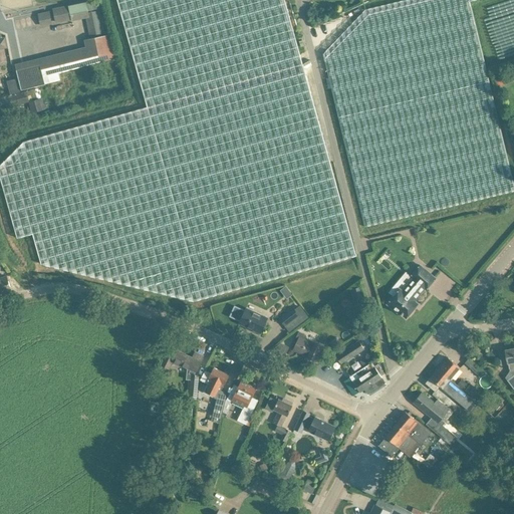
[(285,0),(403,0),(365,9),(323,53),(364,223),(513,188),(513,183),(470,2),(476,0),(116,0),(148,104),(24,139),(0,162),(0,173),(17,234),(33,230),(41,259),(195,294),(356,252),(301,51),(300,51),(285,0)]
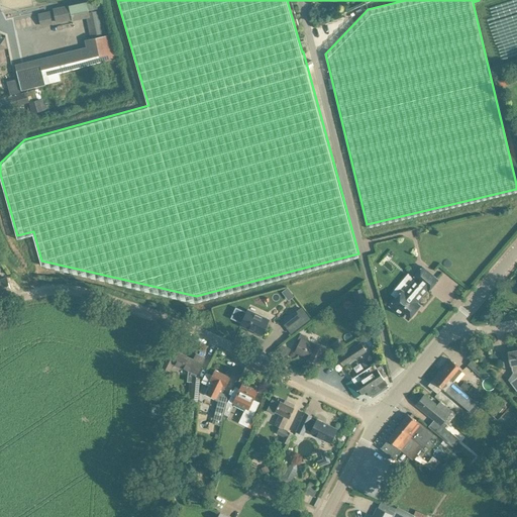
[(88,11),(100,8),(98,0),(92,0),(69,5),(72,19),(73,21),(87,18),(91,37),(105,34),(100,10),(89,12),(88,11)]
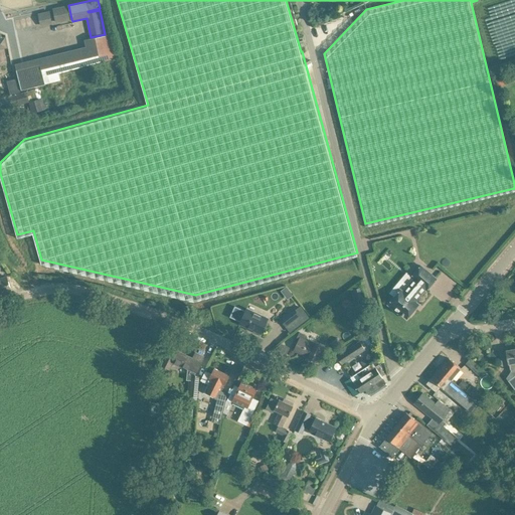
[(53,9),(56,23),(71,20),(68,5),(53,9)]
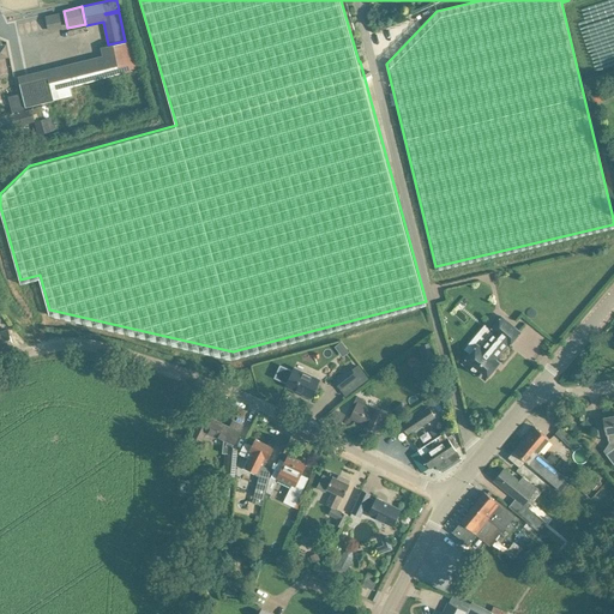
[(61,29),(59,13),(44,16),(48,31),(61,29)]
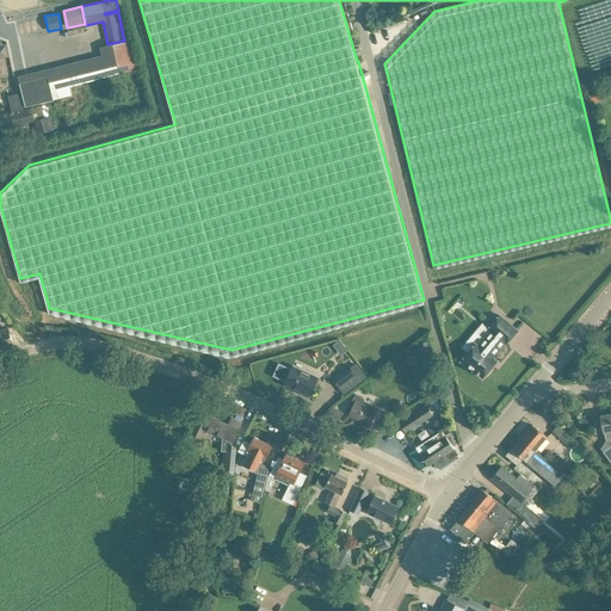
[(102,56),(18,76),(19,84),(25,107),(54,100),(72,96),(69,90),(68,86),(119,73),(139,68),(131,41),(112,45),(100,48),(102,56)]
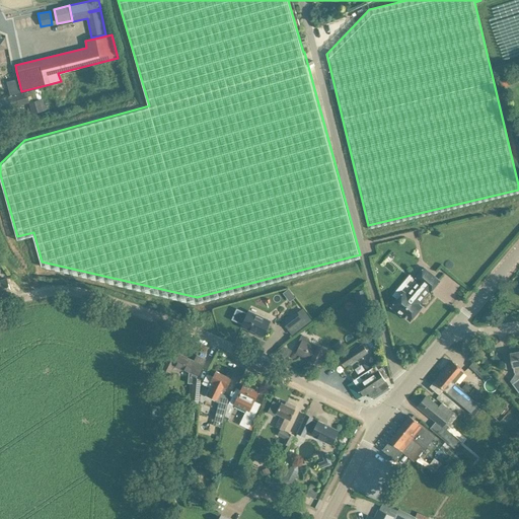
[(7,82),(10,95),(20,93),(16,79),(7,82)]
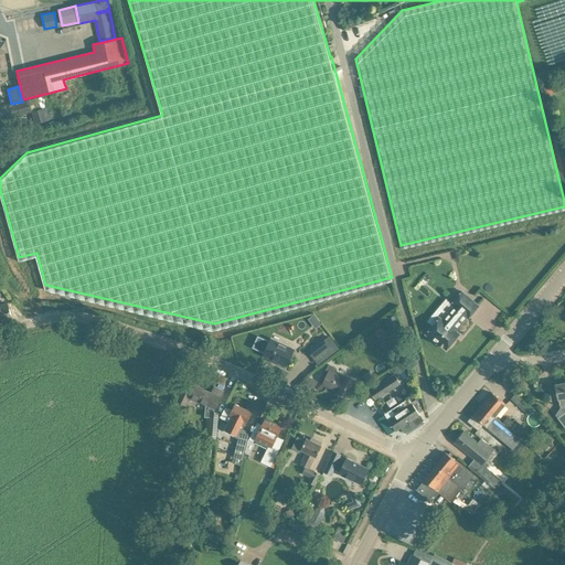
[(0,110),(2,120),(32,112),(35,123),(49,119),(41,96),(38,97),(0,108),(0,110)]
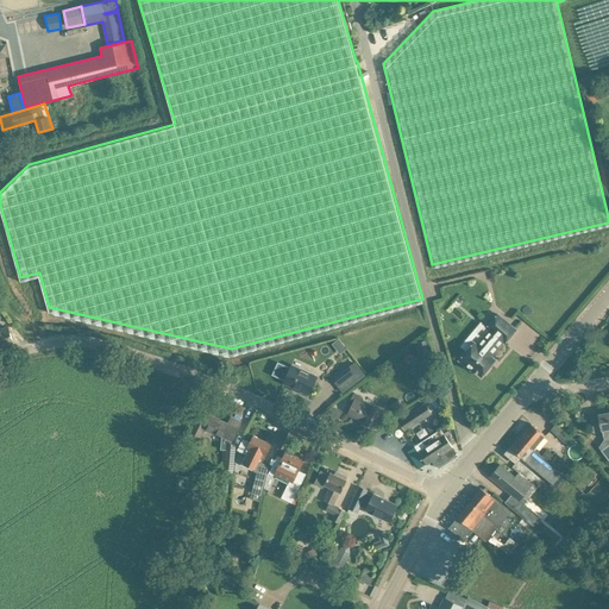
[(488,360),(491,357),(503,343),(504,343),(516,330),(498,314),(487,327),(489,330),(477,345),(469,338),(462,346),(466,351),(459,360),(470,370),(471,369),(481,377),(483,374),(484,374),(489,369),(489,366),(491,364),(488,360)]
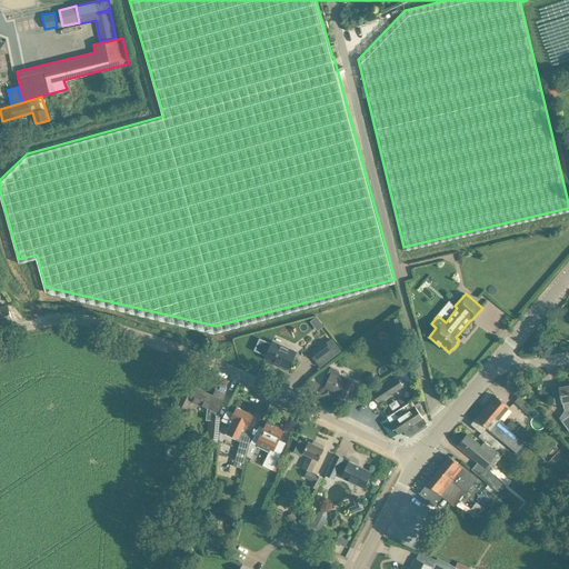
[(0,326),(12,322),(9,311),(8,306),(0,308),(0,326)]
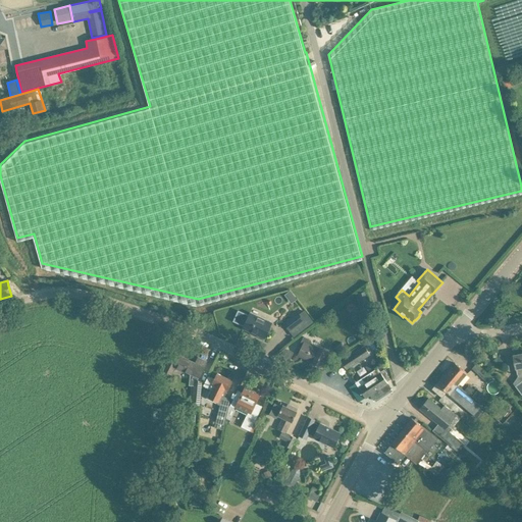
[(357,294),(363,317),(372,315),(366,291),(357,294)]
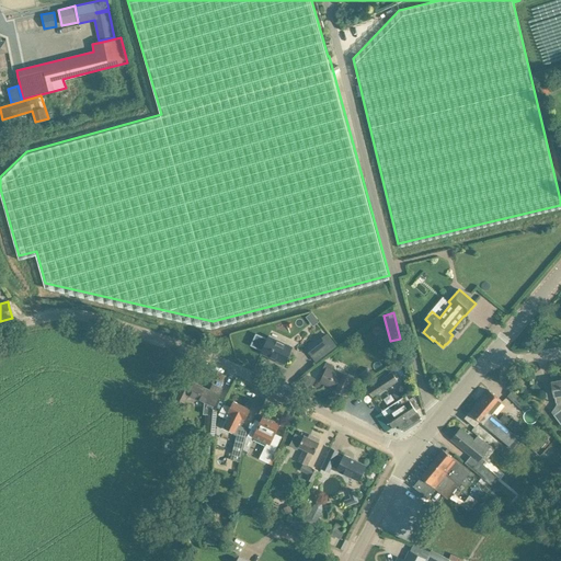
[(321,336),(305,347),(311,356),(316,362),(336,345),(328,333),(322,338),(321,336)]
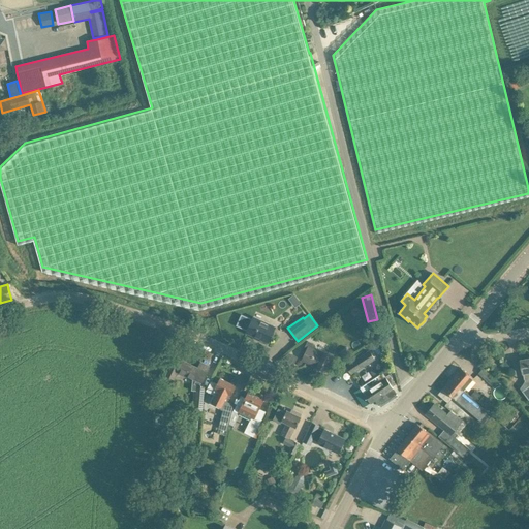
[(246,333),(268,343),(275,328),(253,317),(246,333)]
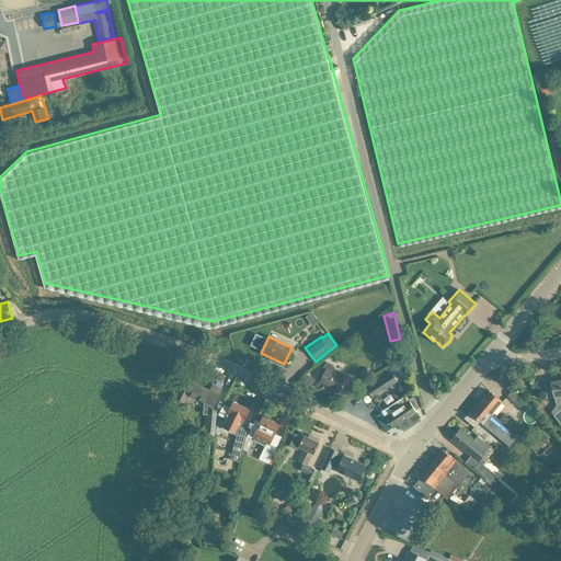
[(327,369),(325,373),(320,382),(336,390),(346,396),(354,379),(344,374),(343,376),(332,370),(334,366),(327,363),(323,368),(327,369)]
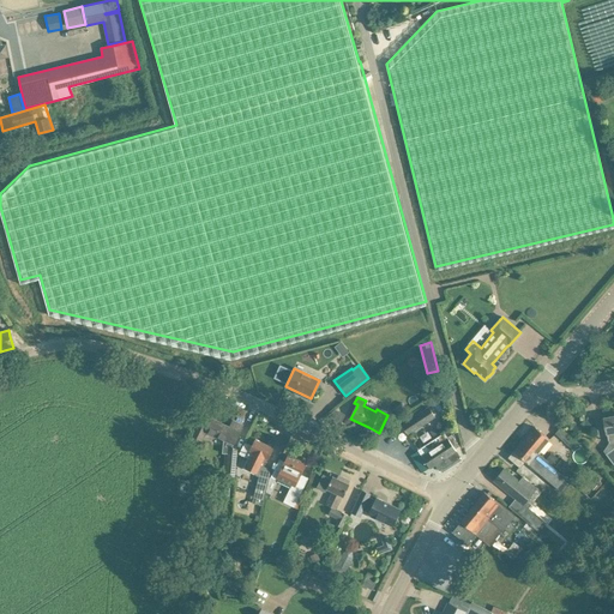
[(435,417),(429,408),(402,425),(408,434),(435,417)]
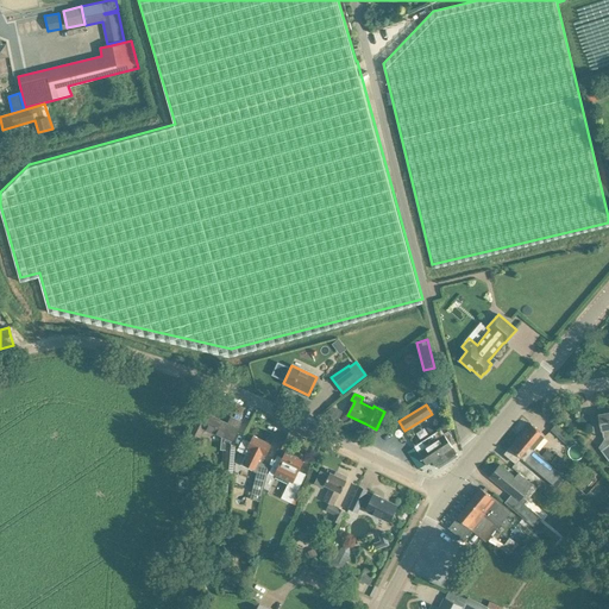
[(608,413),(598,415),(602,429),(603,439),(608,438),(608,413)]
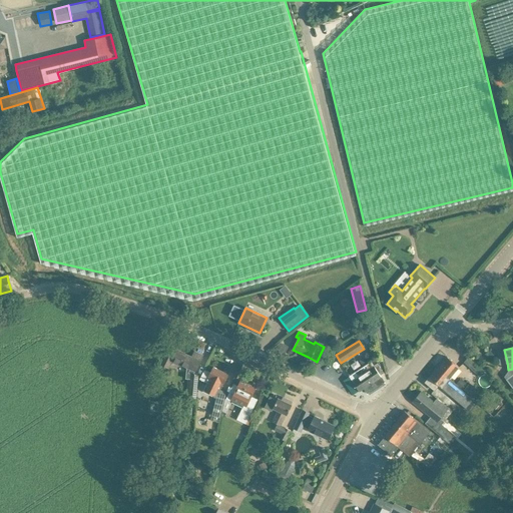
[(167,349),(163,358),(160,365),(168,369),(171,362),(180,367),(181,364),(190,368),(188,373),(187,398),(196,398),(197,375),(194,373),(201,357),(194,354),(192,357),(177,350),(175,352),(167,349)]
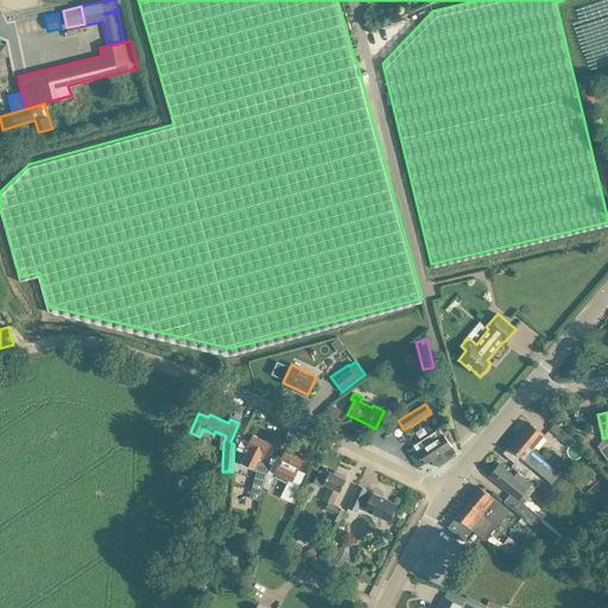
[(568,445),(575,438),(557,422),(550,429),(568,445)]
